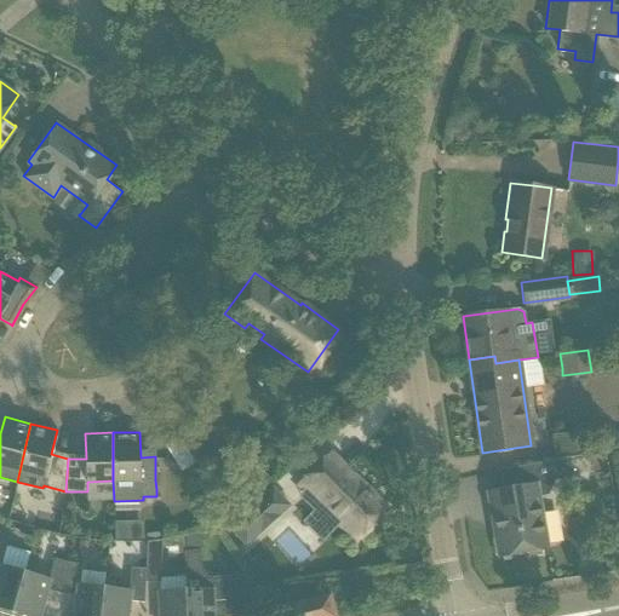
[(164,443),(181,468),(195,460),(178,435),(164,443)]
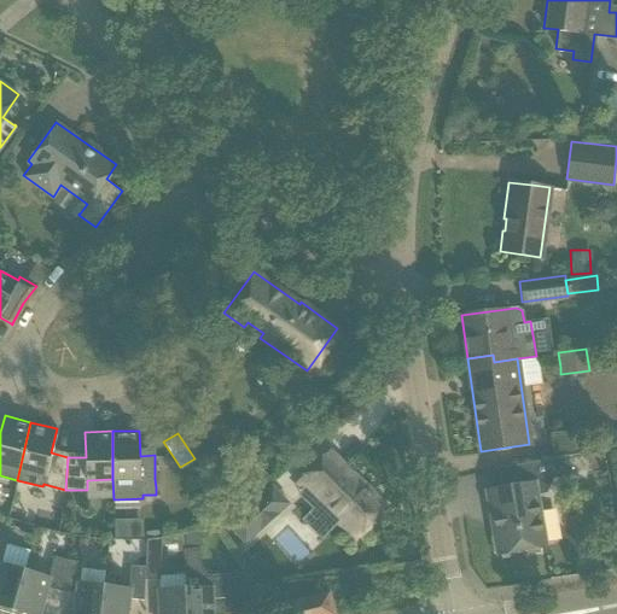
[(563,433),(549,434),(553,456),(583,450),(581,436),(568,438),(563,433)]
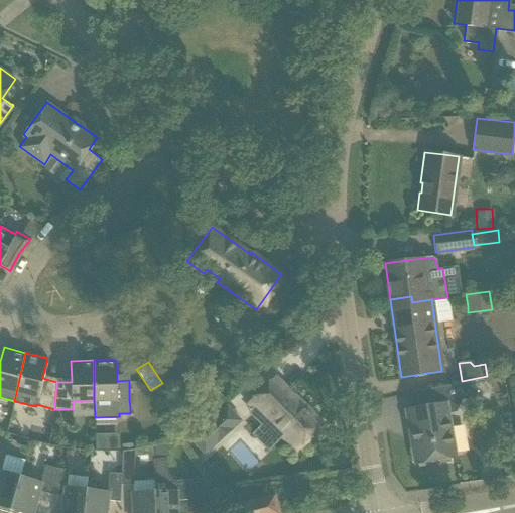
[(274,376),(248,402),(297,451),(323,424),(274,376)]
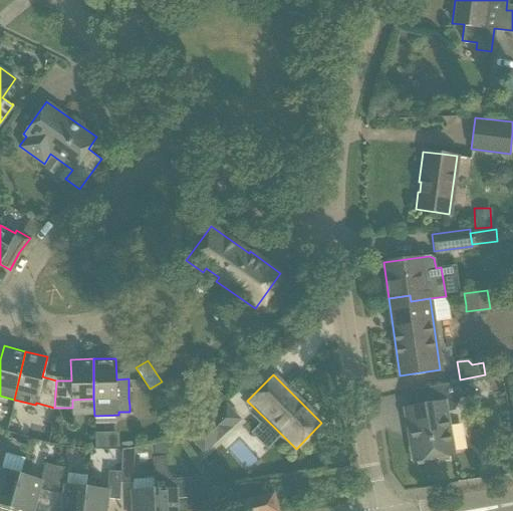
[(459,380),(456,380),(458,397),(459,397),(474,394),(471,377),(459,380)]
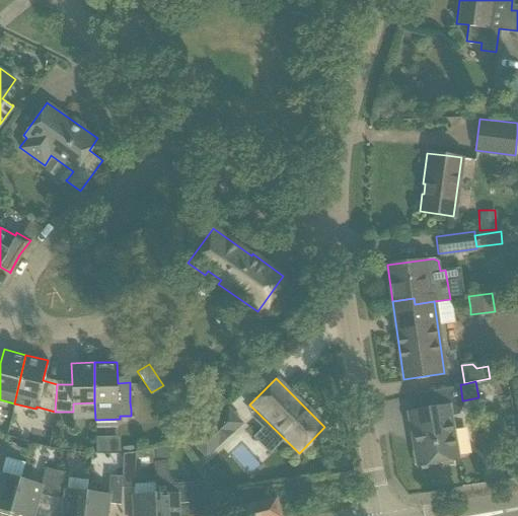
[(419,409),(408,411),(418,464),(440,461),(440,464),(452,462),(452,459),(457,458),(448,403),(419,409)]
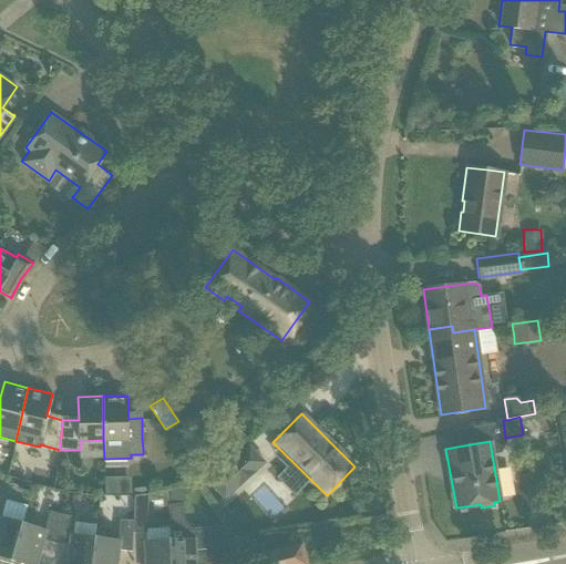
[(223,465),(208,479),(223,495),(237,482),(223,465)]
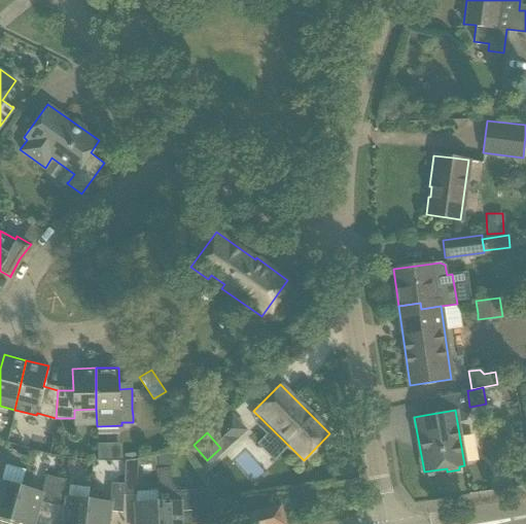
[(99,441),(99,454),(121,453),(121,440),(99,441)]
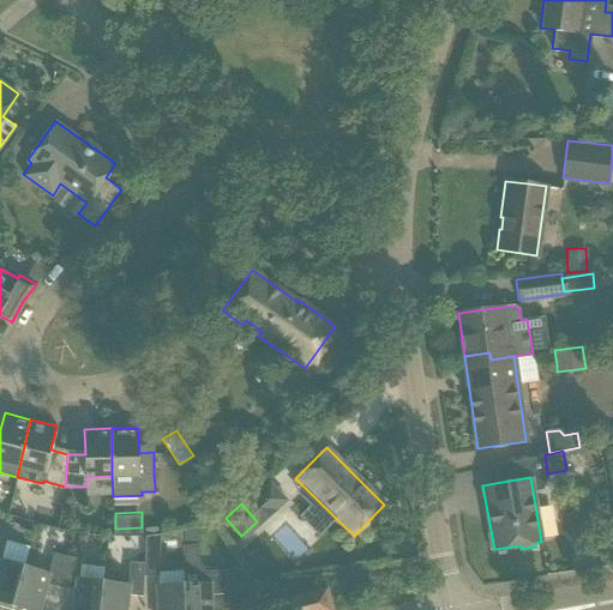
[(181,529),(160,533),(160,541),(175,537),(175,545),(182,545),(182,543),(181,529)]
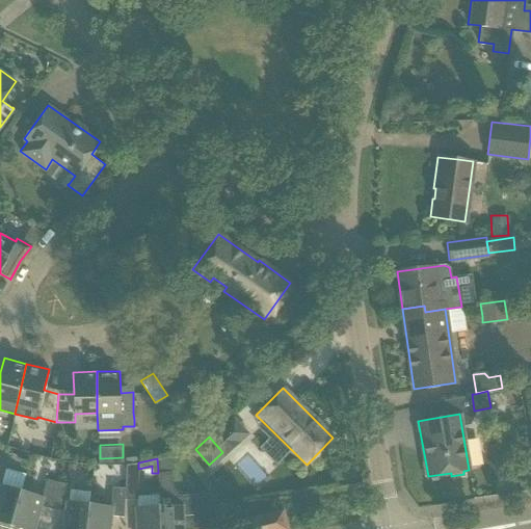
[(137,477),(138,469),(138,463),(125,464),(125,486),(124,498),(136,498),(137,498),(137,497),(137,477)]
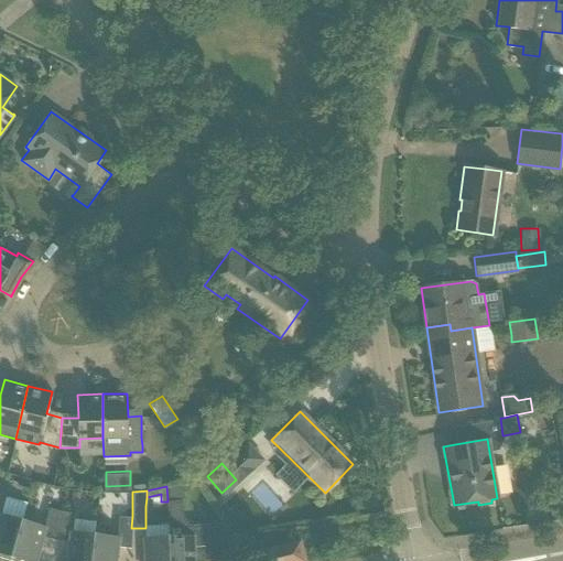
[(0,552),(11,556),(22,519),(0,513),(6,495),(0,493),(0,552)]
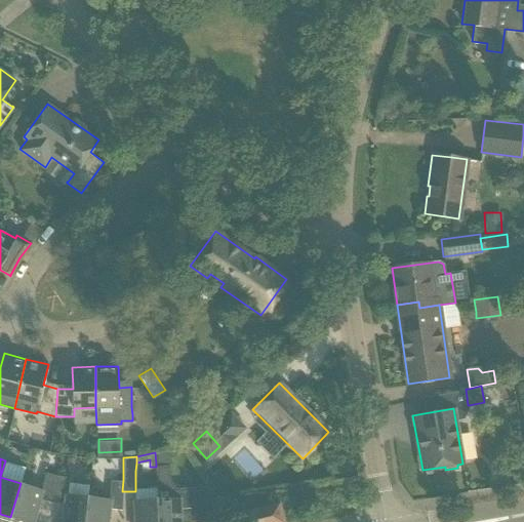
[(32,521),(39,497),(51,502),(56,475),(45,472),(40,488),(21,483),(10,517),(27,521),(32,521)]
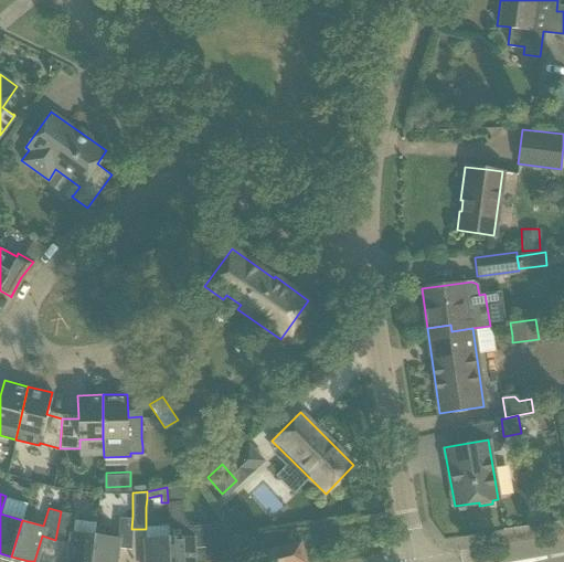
[(91,561),(95,533),(72,531),(74,512),(61,511),(55,540),(70,541),(66,561),(91,561)]
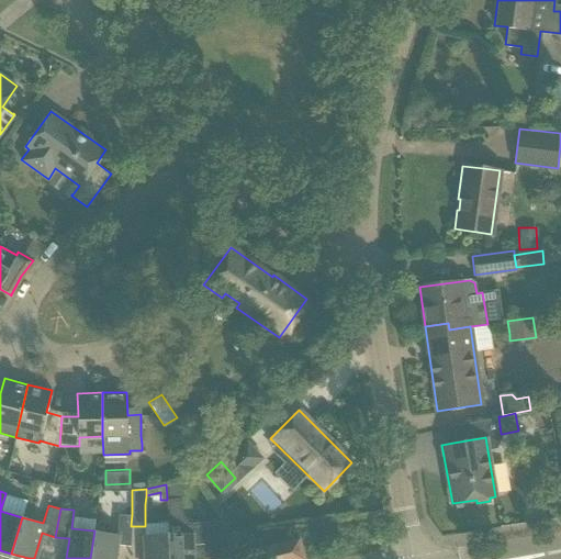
[(131,526),(132,514),(118,514),(116,529),(118,529),(118,534),(94,530),(90,558),(114,558),(116,544),(131,545),(131,526)]
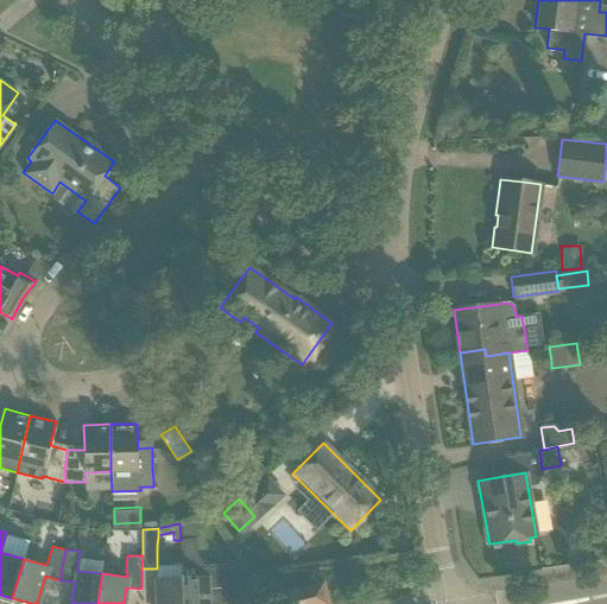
[(239,603),(239,579),(238,563),(193,565),(194,577),(182,577),(182,603),(208,603),(208,596),(221,596),(221,603),(239,603)]
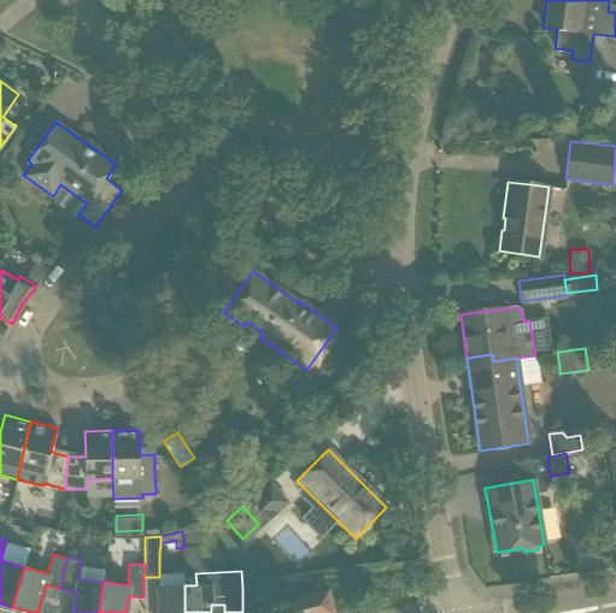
[(185,612),(185,585),(158,587),(159,612),(185,612)]
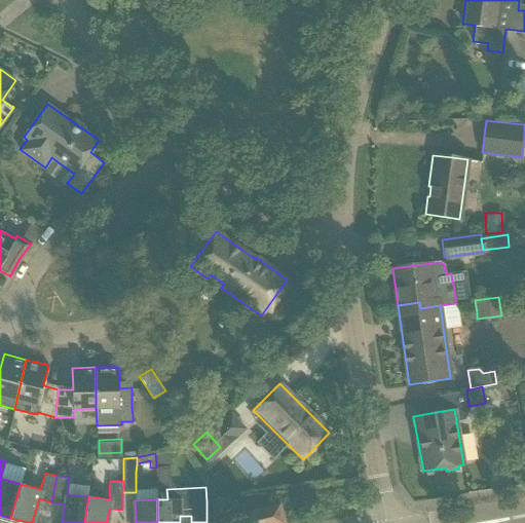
[(240,514),(242,522),(284,522),(279,505),(240,514)]
